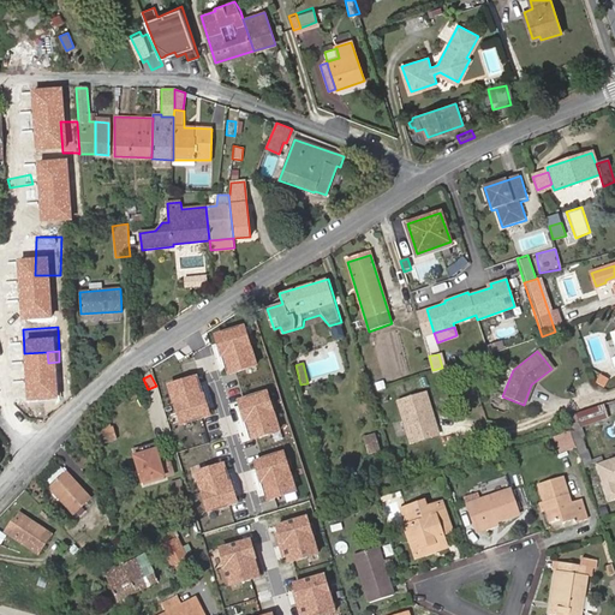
[(427,394),(400,404),(413,445),(440,435),(427,394)]
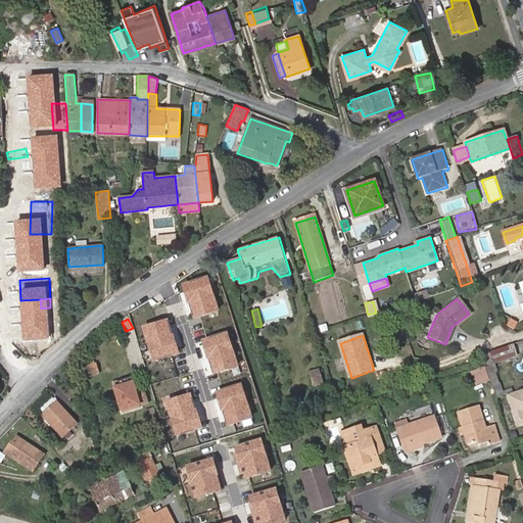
[(227,361),(235,358),(230,341),(209,348),(210,352),(195,357),(167,367),(176,397),(182,395),(181,391),(203,384),(205,388),(206,394),(223,389),(221,383),(232,379),(230,370),(227,361)]
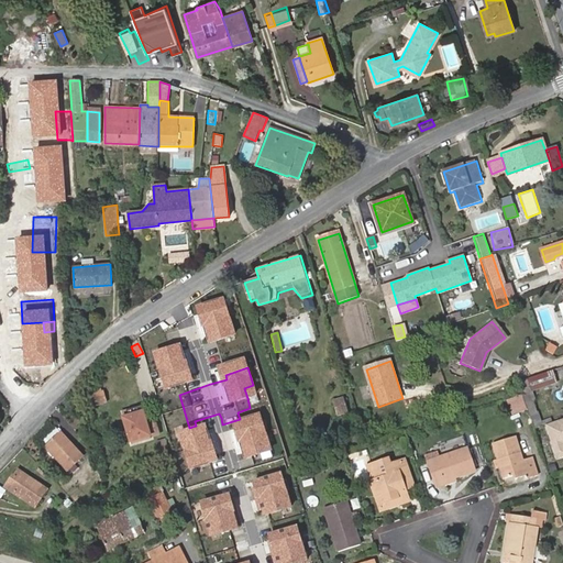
[(552,371),(528,379),(531,390),(556,383),(552,371)]
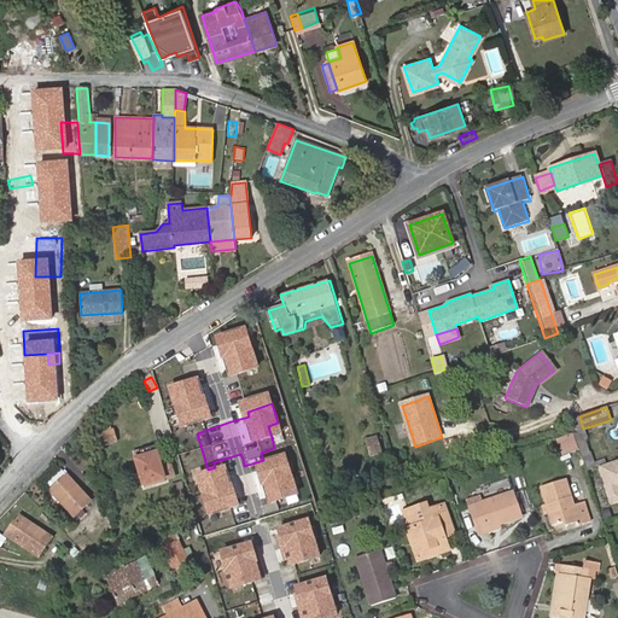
[(249,417),(248,412),(229,417),(231,421),(249,417)]
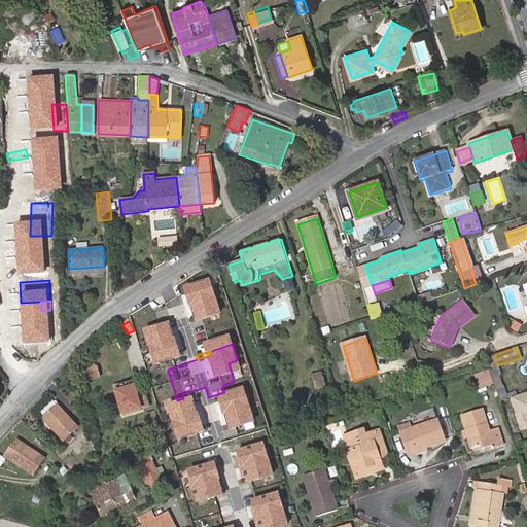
[(240,371),(237,360),(229,363),(232,373),(240,371)]
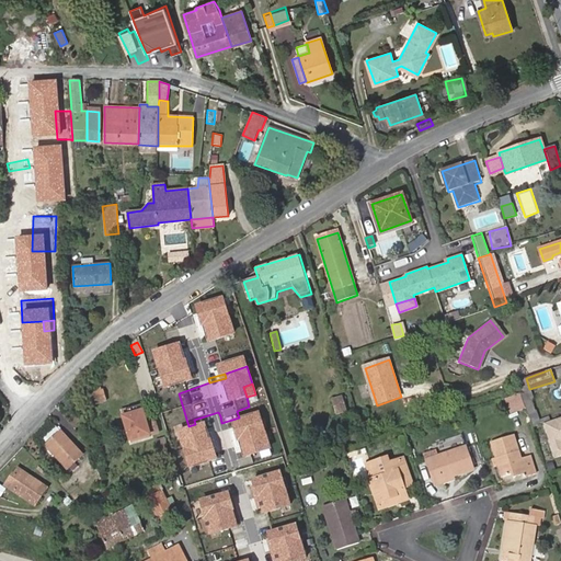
[(102,390),(88,395),(90,399),(103,396),(102,390)]
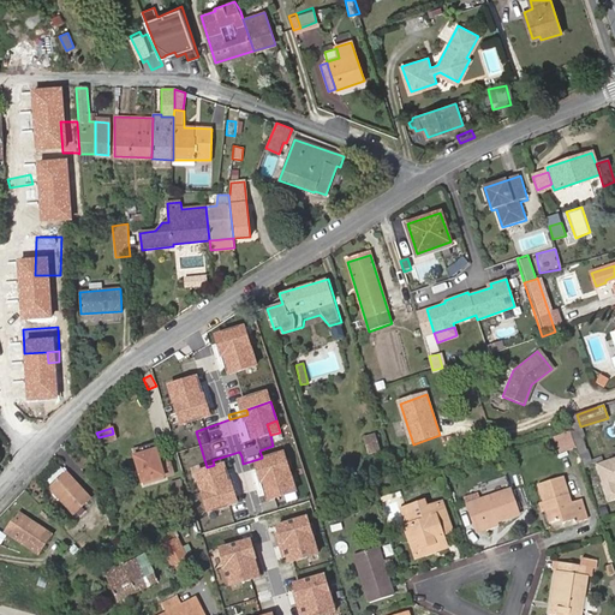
[(577,448),(571,433),(555,437),(560,453),(577,448)]
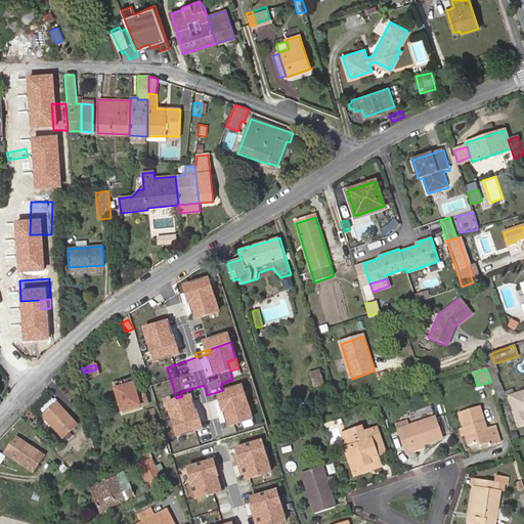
[(96,369),(84,373),(87,383),(99,379),(96,369)]
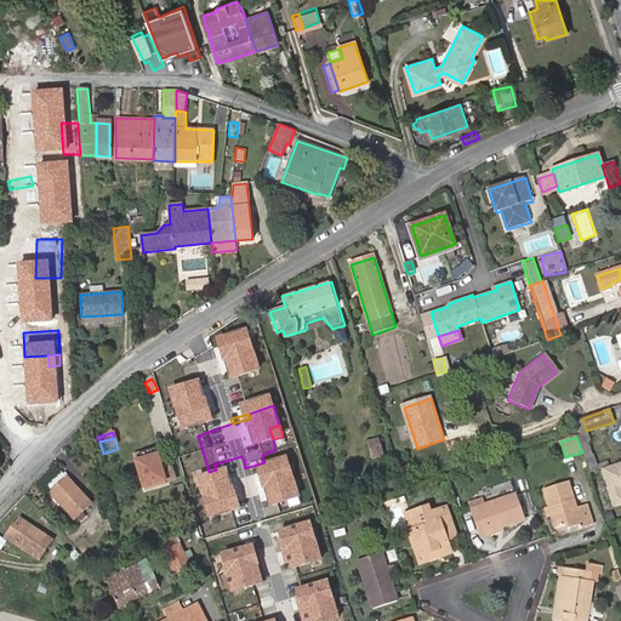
[(371,454),(381,451),(377,438),(368,440),(371,454)]
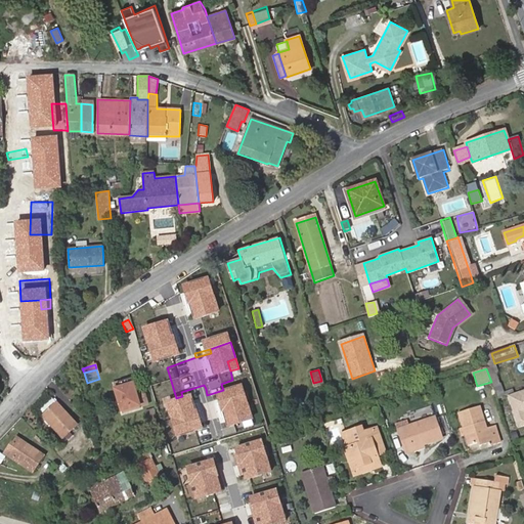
[(234,386),(232,380),(221,384),(223,390),(234,386)]
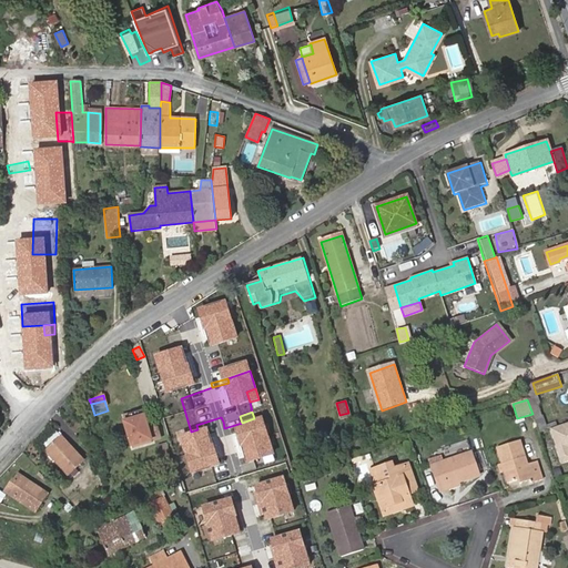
[(128,429),(133,447),(151,442),(151,440),(160,438),(155,426),(148,429),(142,415),(130,419),(133,427),(128,429)]
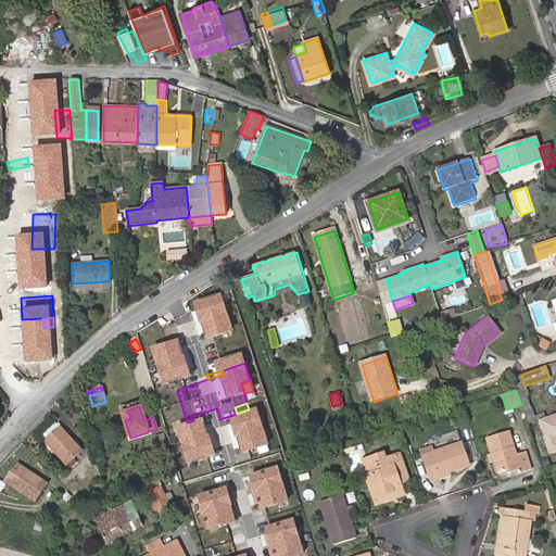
[(193,420),(218,413),(216,408),(192,416),(193,420)]
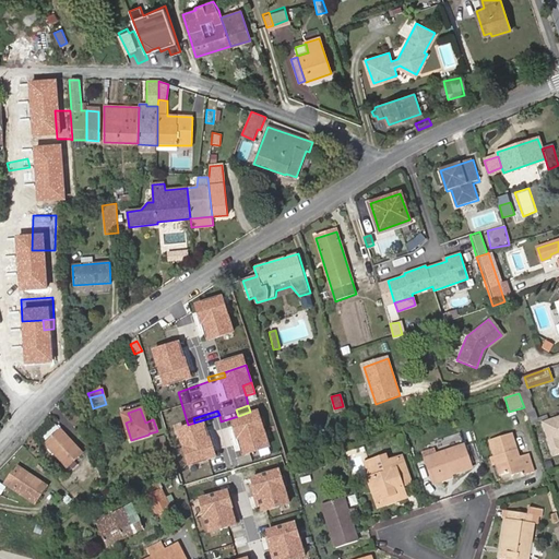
[(82,451),(59,428),(44,443),(67,465),(82,451)]
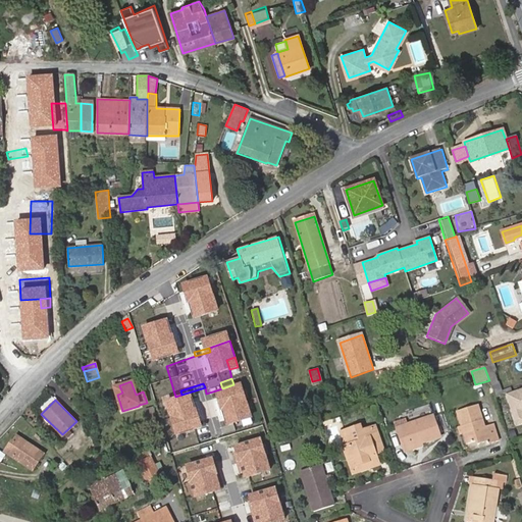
[(456,410),(461,425),(463,432),(466,442),(474,439),(476,444),(486,439),(488,444),(498,439),(492,424),(484,426),(476,403),(456,410)]
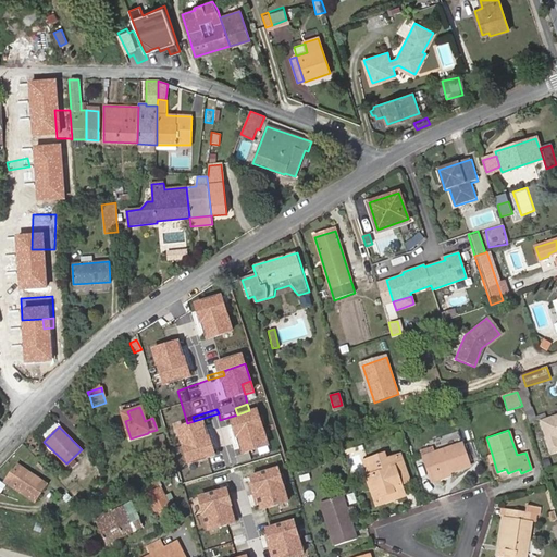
[(160,448),(166,445),(164,435),(157,436),(160,448)]
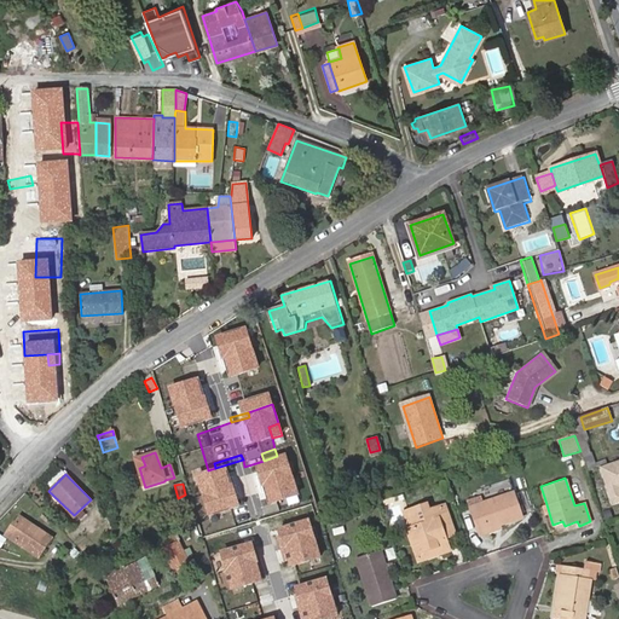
[(521,518),(513,493),(470,507),(479,534),(489,532),(487,528),(521,518)]
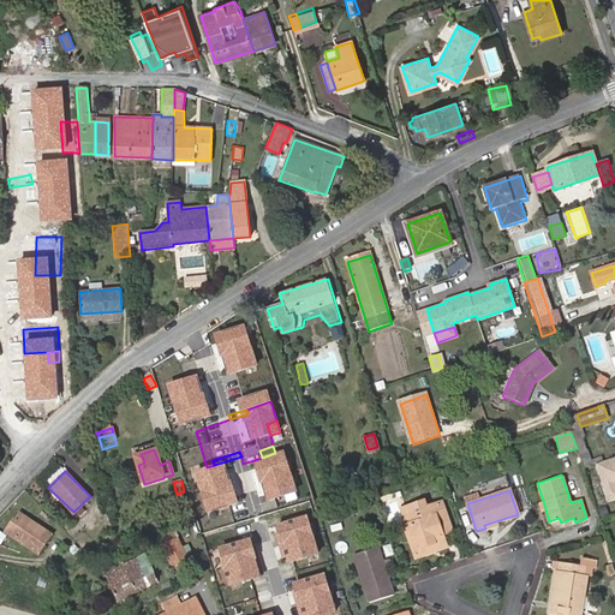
[(452,531),(442,502),(427,507),(425,501),(401,509),(406,526),(405,526),(415,557),(446,548),(442,535),(452,531)]
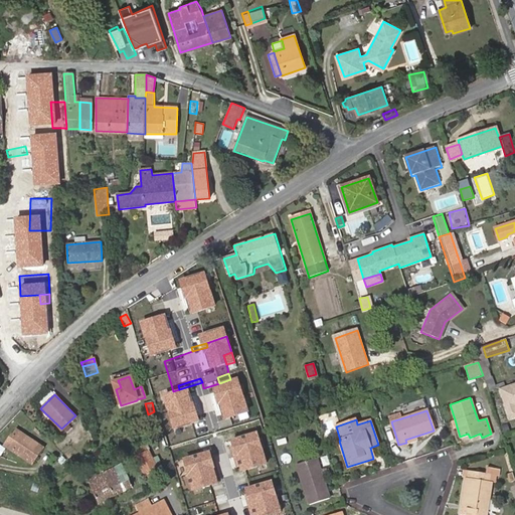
[(26,439),(27,437),(16,430),(15,432),(26,439)]
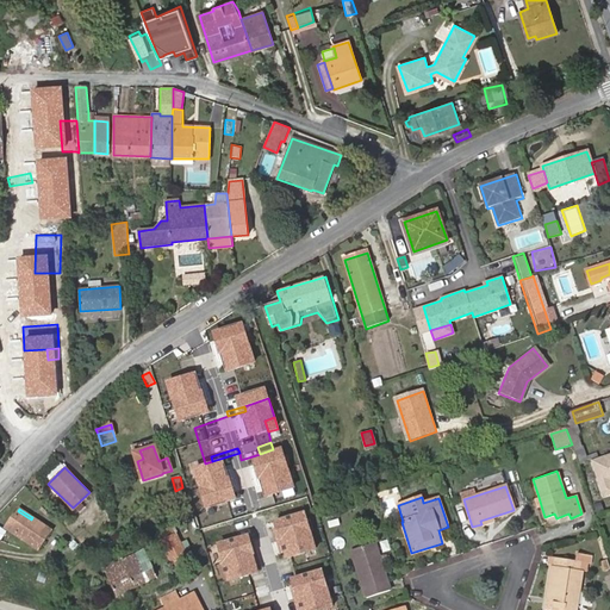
[(51,529),(32,517),(31,520),(18,511),(7,528),(39,548),(51,529)]
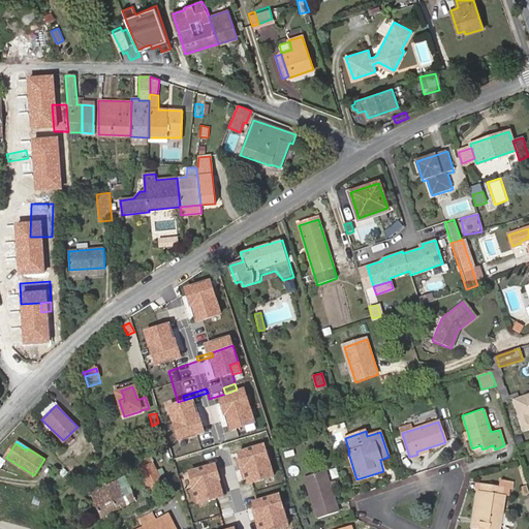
[(162,486),(151,460),(137,465),(150,492),(162,486)]
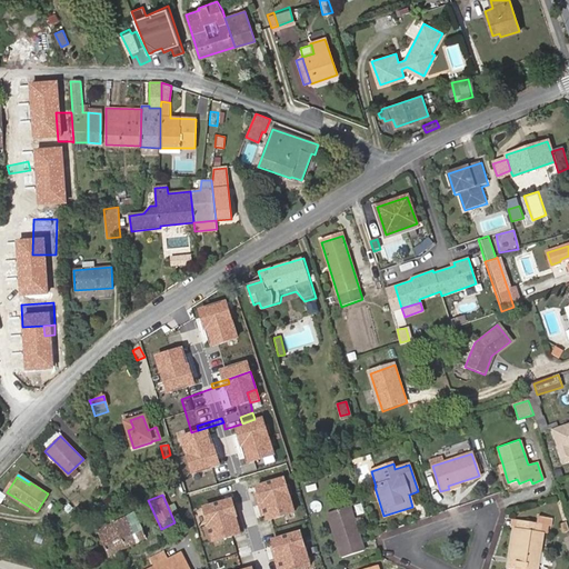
[(363,550),(349,507),(327,513),(341,557),(363,550)]
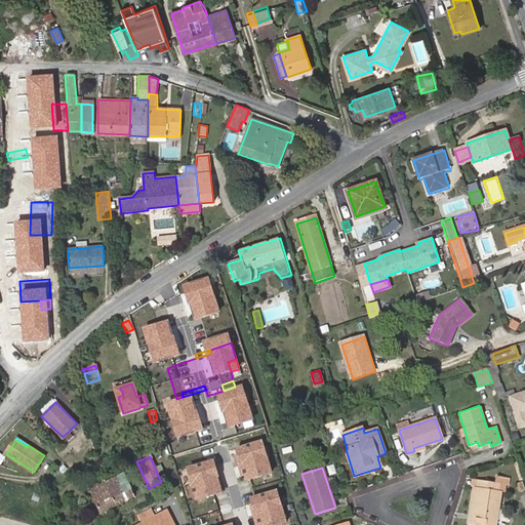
[(134,496),(124,475),(90,489),(101,512),(134,496)]
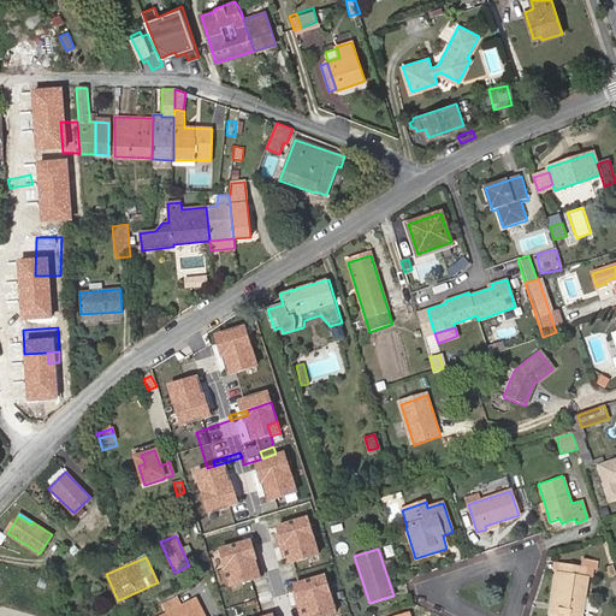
[(597,569),(598,562),(585,560),(584,568),(586,568),(585,578),(587,578),(593,578),(594,569),(597,569)]
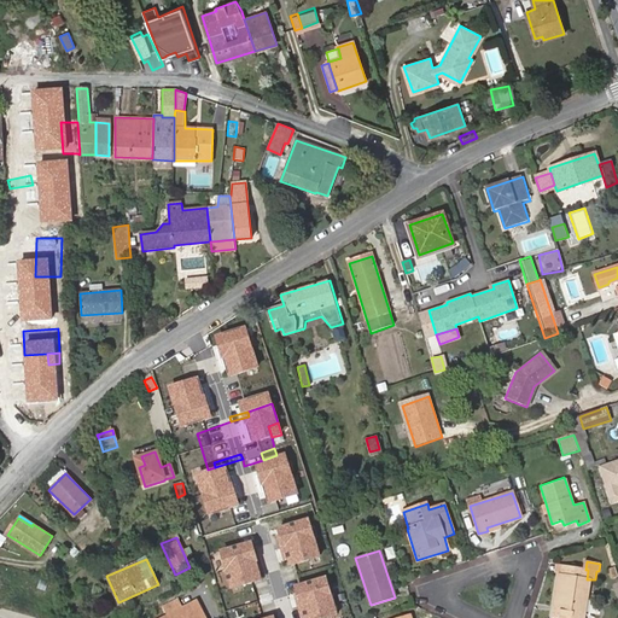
[(583,617),(589,579),(587,579),(588,570),(586,570),(564,566),(563,575),(559,575),(553,617),(583,617)]
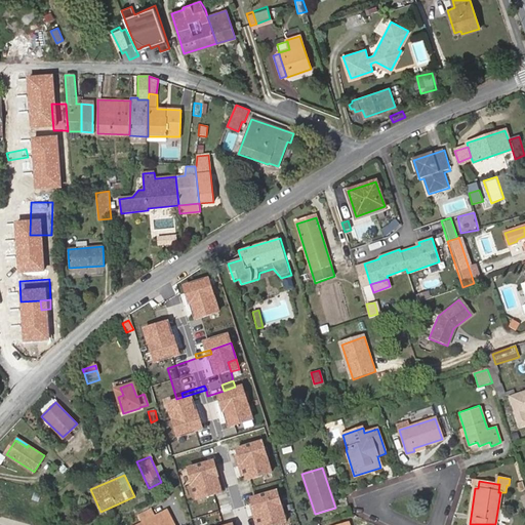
[(173,524),(166,511),(137,524),(173,524)]
